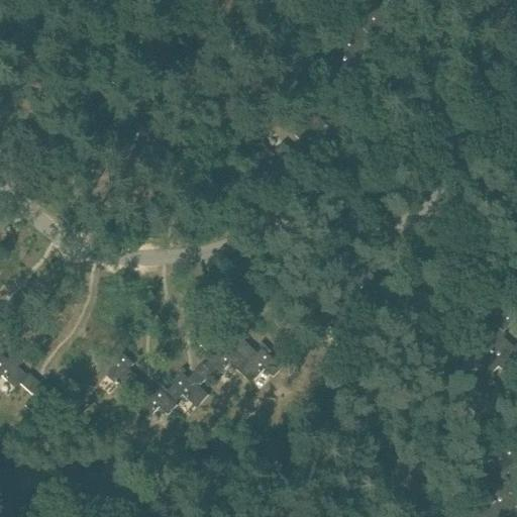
[(352,0),(358,5),(348,17),(358,27),(359,26),(370,36),(375,32),(385,42),(395,31),(391,27),(397,20),(383,6),(386,3),(383,0),(352,0)]
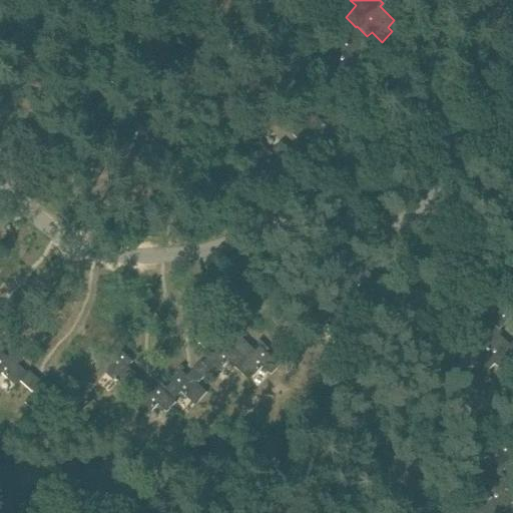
[(128,135),(126,134),(118,143),(127,152),(132,146),(143,156),(140,159),(150,168),(157,160),(165,150),(153,140),(163,128),(153,119),(146,127),(140,122),(128,135)]
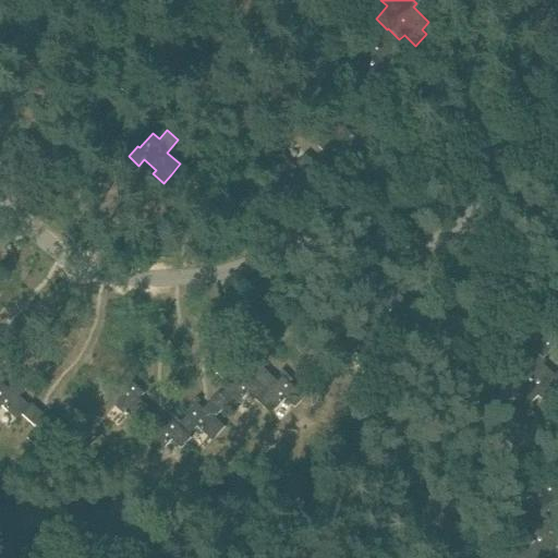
[(319,180),(325,173),(314,162),(314,161),(306,154),(294,166),(282,154),(261,177),(266,182),(255,193),(267,205),(271,199),(279,206),(293,191),(298,195),(311,180),(315,183),(318,180),(319,180)]
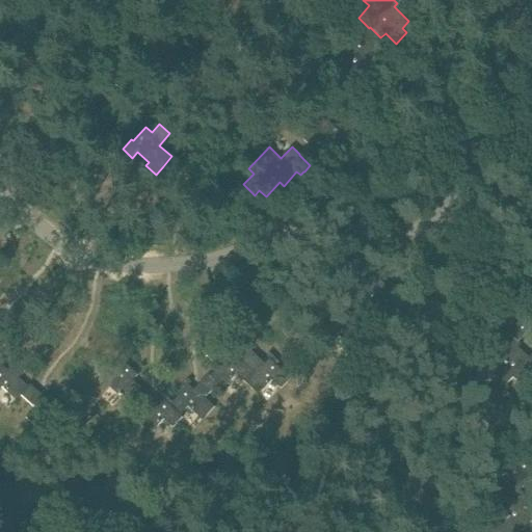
[(522,344),(519,342),(511,336),(504,344),(504,343),(495,353),(506,364),(496,376),(499,378),(506,386),(506,384),(513,377),(520,383),(531,370),(531,354),(530,357),(519,347),(522,344)]
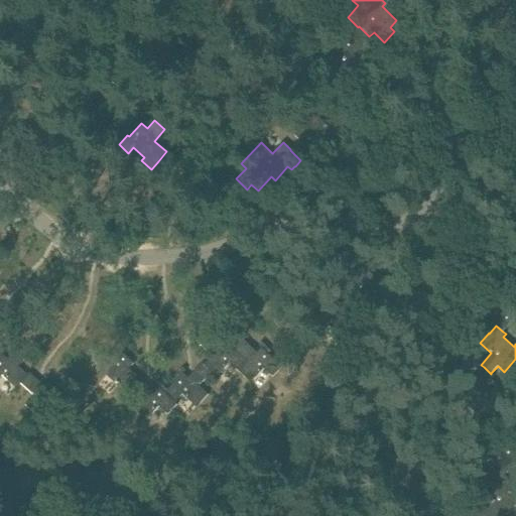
[(230,363),(238,370),(247,361),(233,348),(237,344),(228,336),(225,340),(228,343),(223,348),(219,344),(220,344),(208,333),(199,343),(213,356),(205,364),(204,365),(212,372),(217,377),(230,363)]
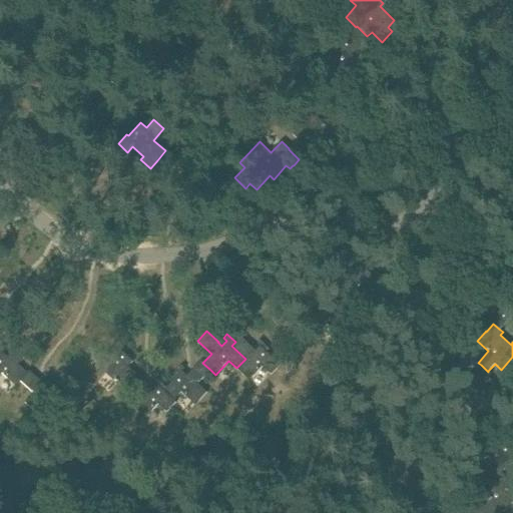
[(245,359),(236,368),(249,380),(263,366),(272,374),(281,364),(267,351),(270,348),(261,340),(258,343),(261,346),(255,351),(251,347),(252,347),(240,336),(235,342),(231,346),(245,359)]
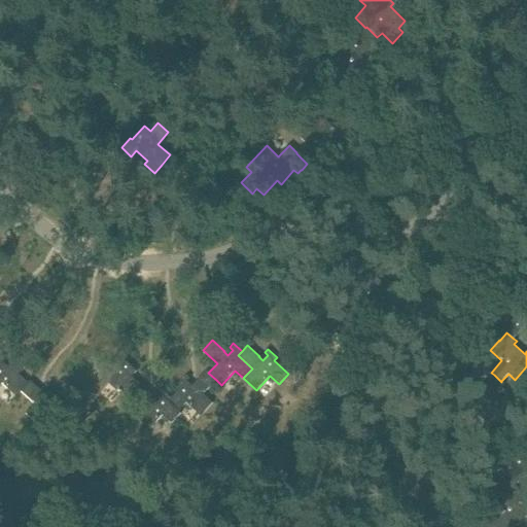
[(1,356),(0,357),(0,384),(1,384),(15,396),(21,391),(20,391),(27,383),(19,375),(32,360),(21,351),(6,366),(2,362),(5,359),(1,356)]
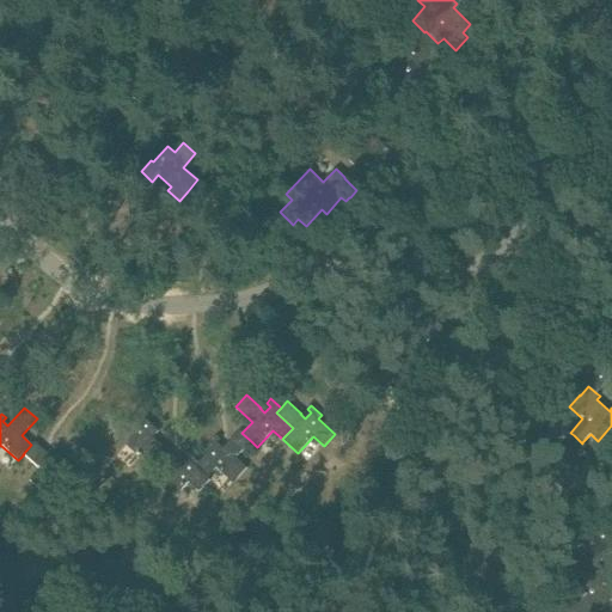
[(153,458),(163,446),(153,438),(159,430),(146,418),(134,432),(135,434),(126,445),(140,458),(146,451),(153,458)]
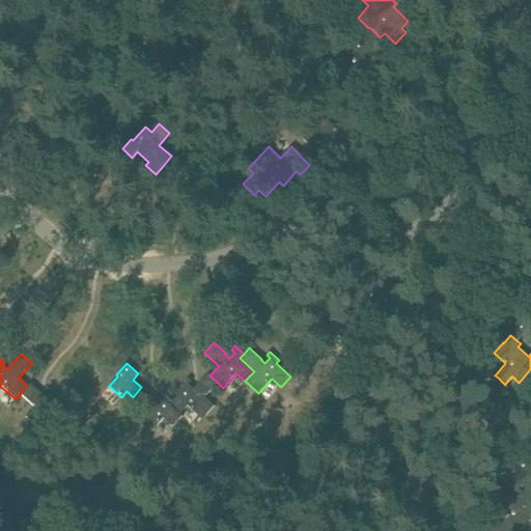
[(183,390),(173,401),(169,404),(179,415),(180,414),(188,406),(202,419),(215,406),(205,397),(218,383),(210,375),(211,374),(208,372),(197,385),(198,385),(194,389),(189,385),(192,381),(188,378),(179,387),(183,390)]
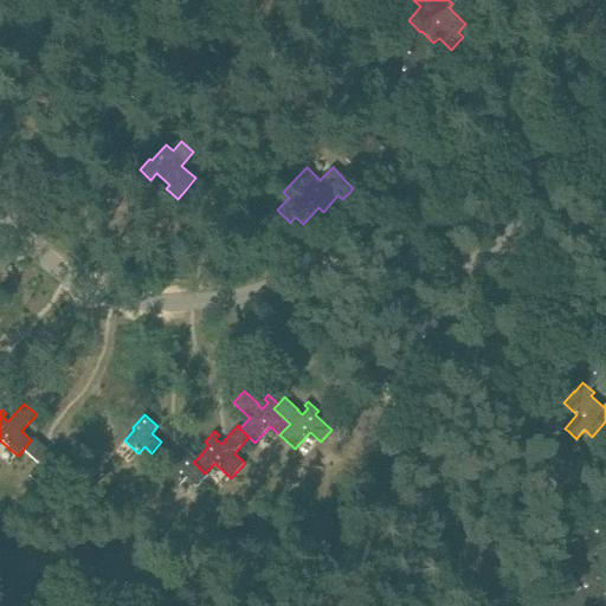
[(23,450),(24,450),(39,465),(30,476),(45,490),(60,472),(70,482),(82,470),(64,455),(68,451),(57,442),(53,445),(57,449),(52,455),(46,450),(47,450),(33,438),(31,440),(23,450)]
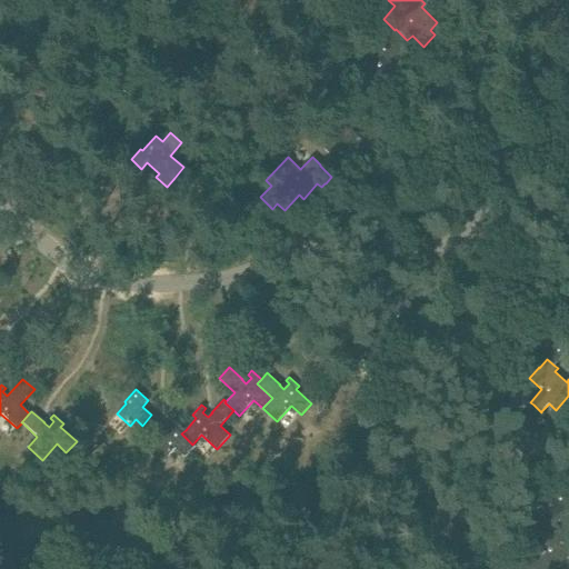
[(151,415),(142,426),(141,426),(157,440),(147,450),(161,463),(176,448),(186,457),(196,446),(193,443),(192,445),(181,433),(186,430),(176,420),(172,425),(173,426),(168,431),(163,427),(165,427),(151,415)]
